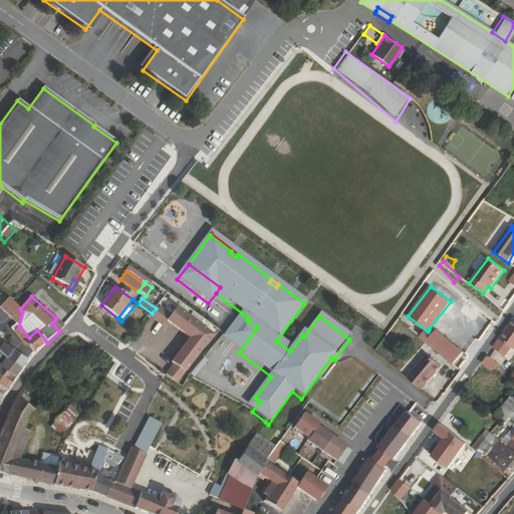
[(20,309),(18,307),(8,317),(19,326),(22,312),(20,309)]
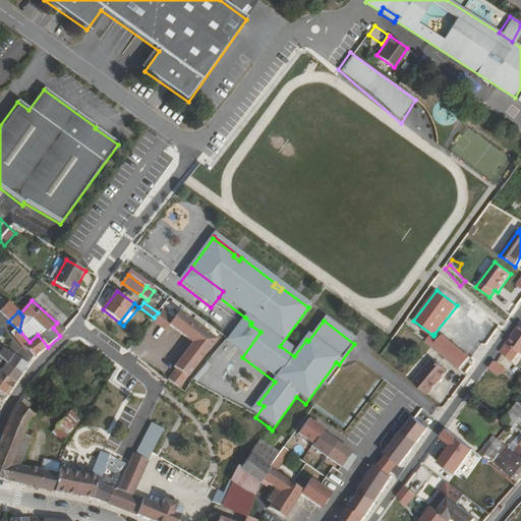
[(177,370),(188,379),(217,340),(179,312),(173,321),(171,320),(166,328),(155,321),(153,324),(165,332),(169,327),(193,344),(174,368),(177,370)]
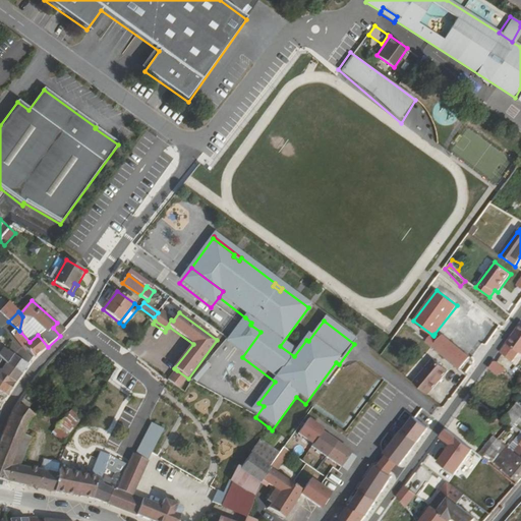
[(171,320),(163,314),(161,312),(160,314),(155,321),(166,328),(171,320)]
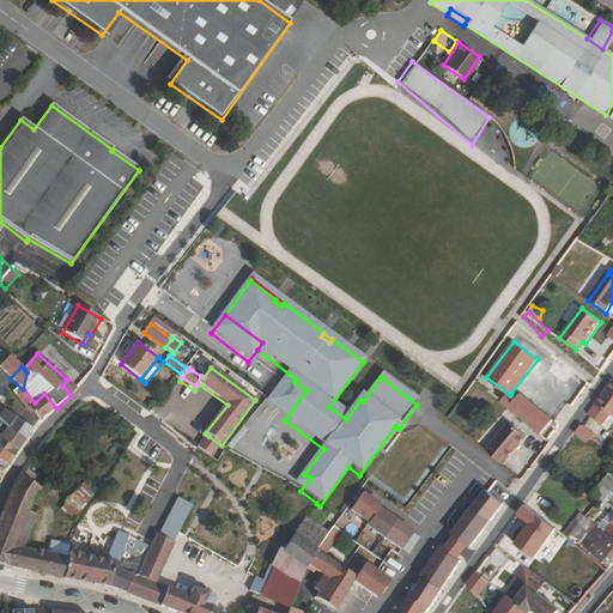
[(266,406),(285,420),(307,390),(295,382),(296,380),(289,374),(271,400),(266,406)]
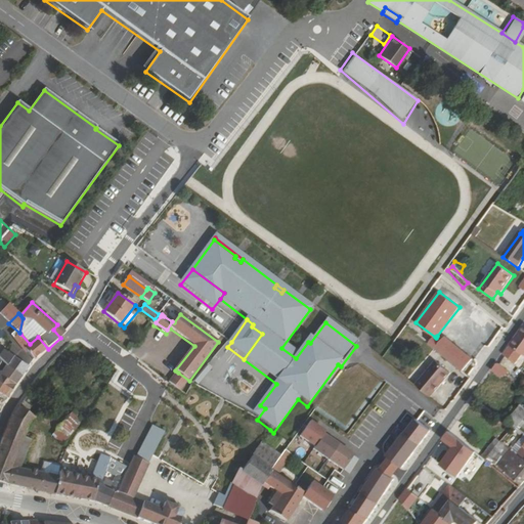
[(66,333),(57,324),(53,330),(60,338),(66,333)]
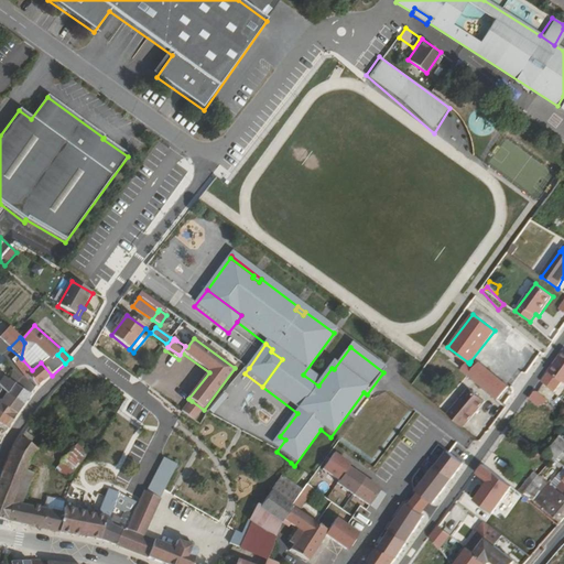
[(563,350),(550,371),(563,381),(563,350)]
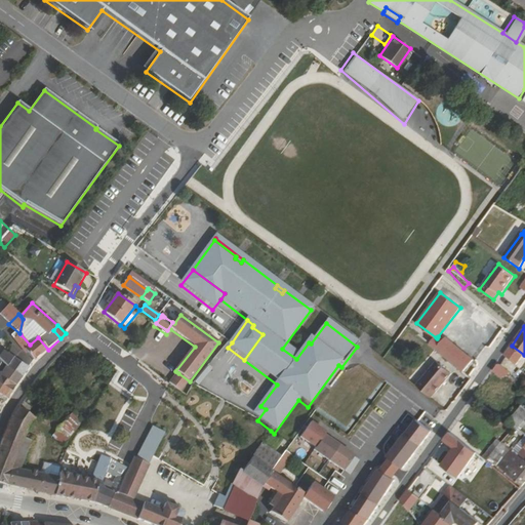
[(30,345),(21,334),(13,339),(24,351),(25,350),(33,360),(48,350),(38,337),(30,345)]
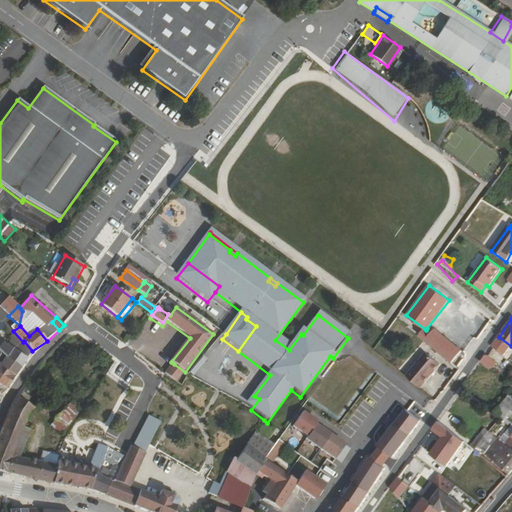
[(418,336),(424,341),(425,340),(432,332),(427,328),(426,330),(425,329),(418,336)]
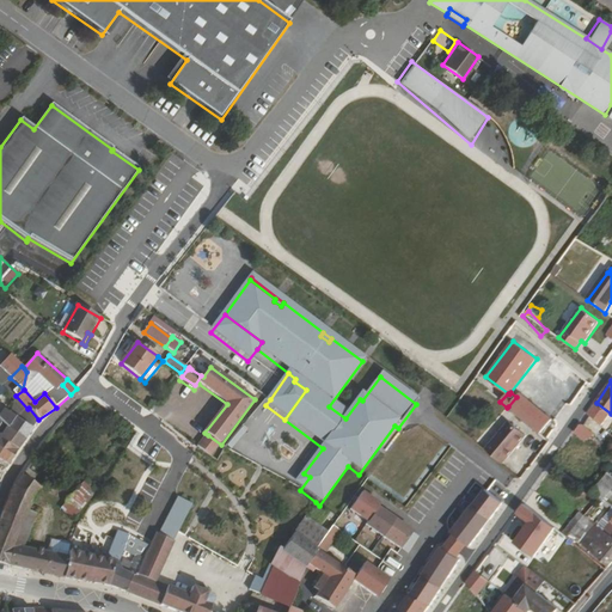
[(516,397),(508,407),(538,433),(550,420),(520,393),(516,397)]
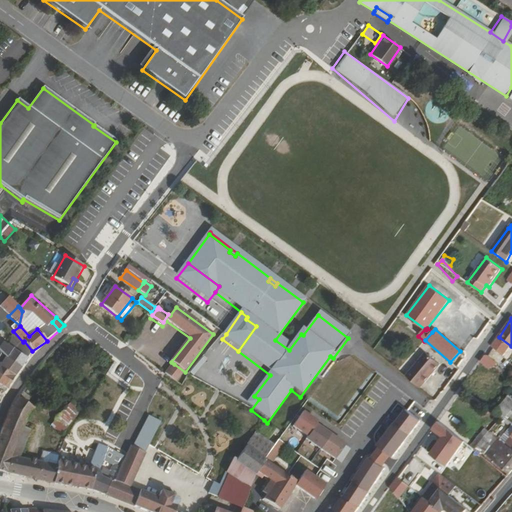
[(9,353),(6,358),(20,368),(27,359),(12,350),(12,349),(7,344),(4,349),(9,353)]
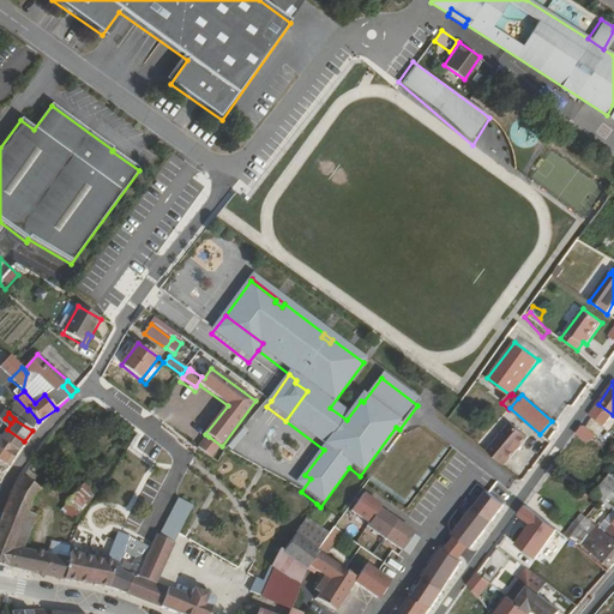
[(590,415),(577,434),(587,443),(601,426),(590,415)]
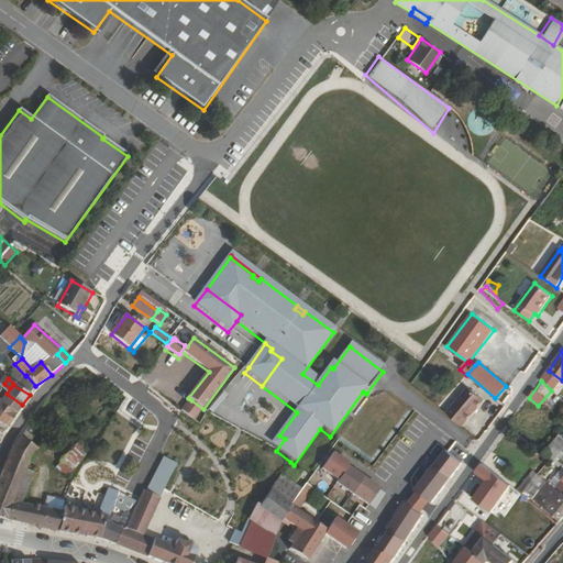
[(445,415),(462,428),(484,401),(467,388),(445,415)]
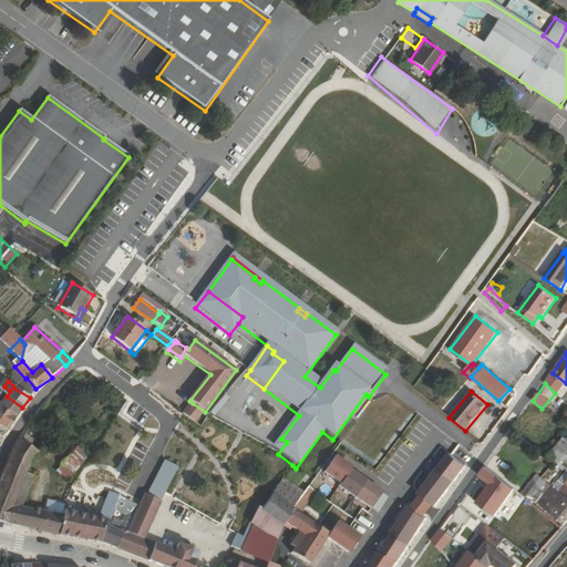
[(22,408),(7,397),(1,406),(6,410),(17,416),(22,408)]
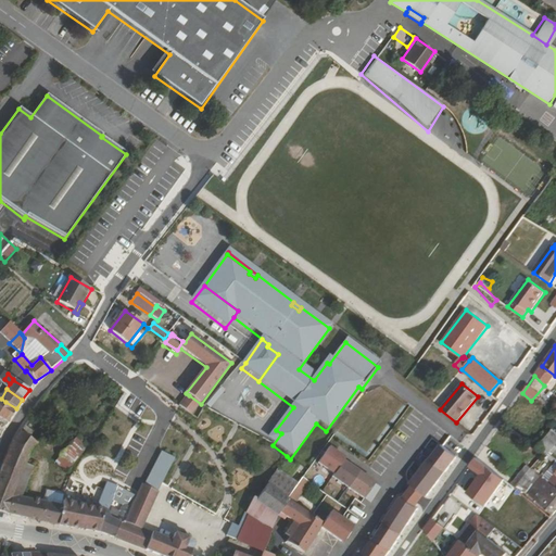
[(189,395),(180,407),(192,416),(201,404),(189,395)]
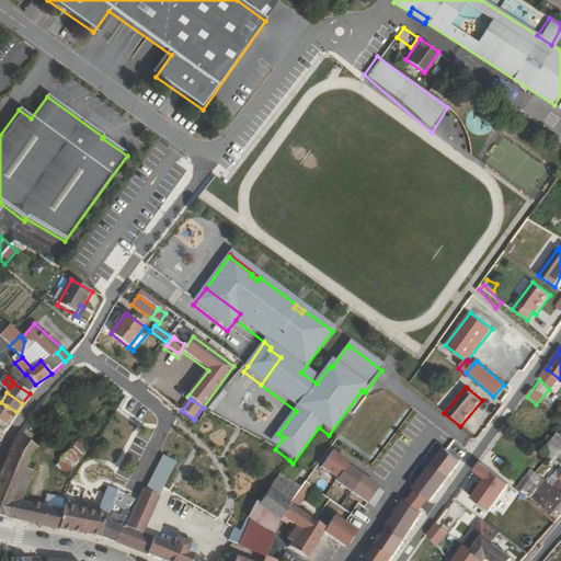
[(16,412),(6,405),(0,414),(0,421),(3,423),(2,427),(7,430),(8,425),(16,412)]
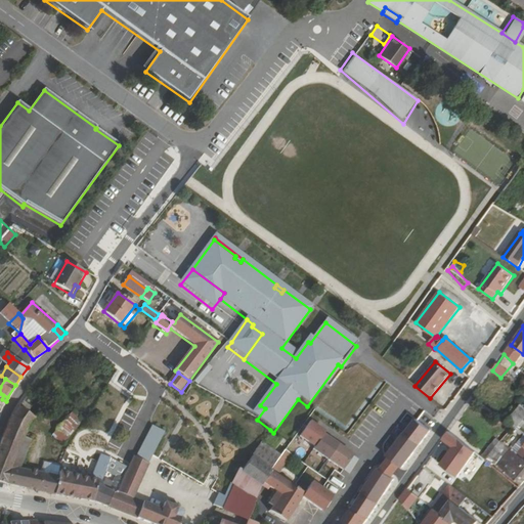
[(260,405),(252,417),(257,420),(265,408),(260,405)]
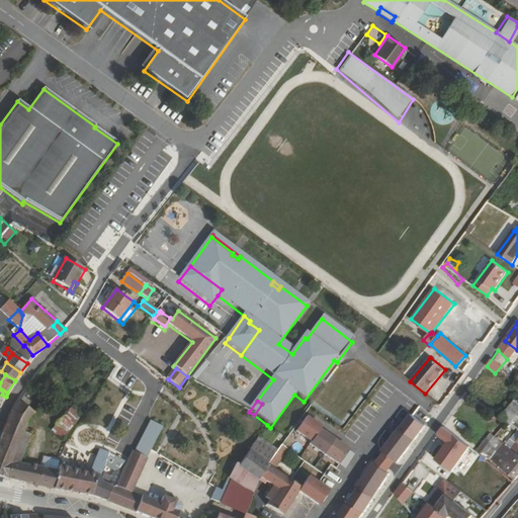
[(501,413),(499,416),(507,421),(508,420),(512,422),(517,414),(517,404),(515,401),(503,414),(501,413)]
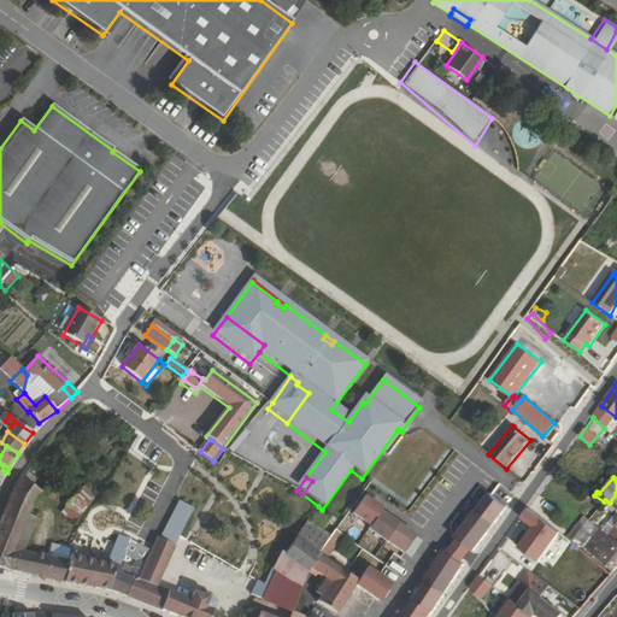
[(13,491),(3,517),(23,526),(21,530),(24,533),(24,535),(29,538),(36,519),(28,516),(33,506),(35,507),(37,505),(34,503),(42,491),(40,489),(39,492),(22,480),(13,491)]
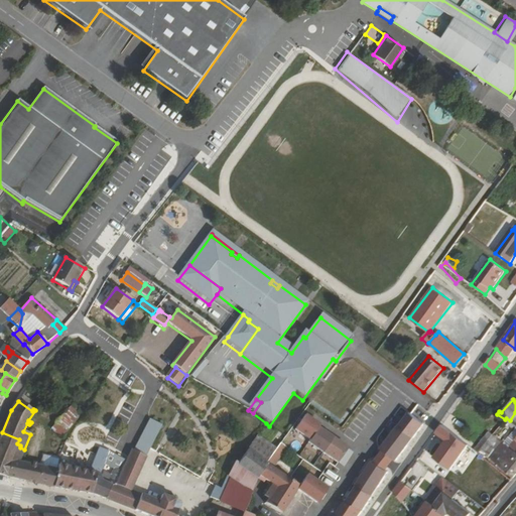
[(75,418),(67,410),(55,423),(65,430),(75,418)]
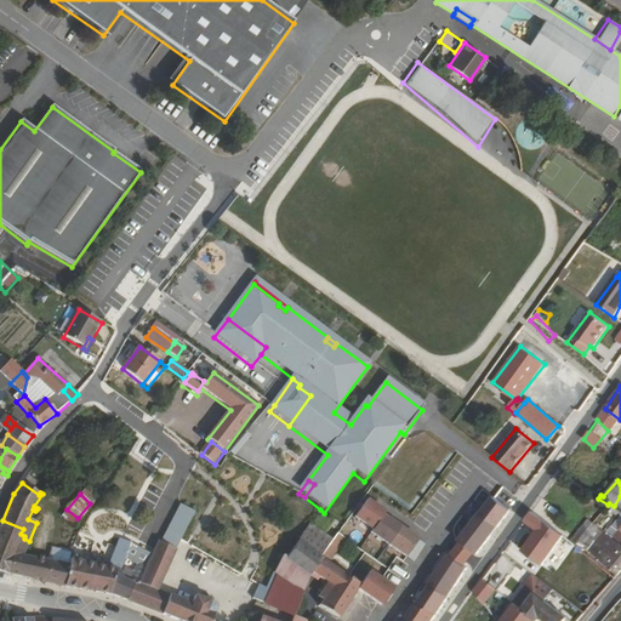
[(374,529),(386,512),(387,510),(369,497),(355,516),(374,529)]
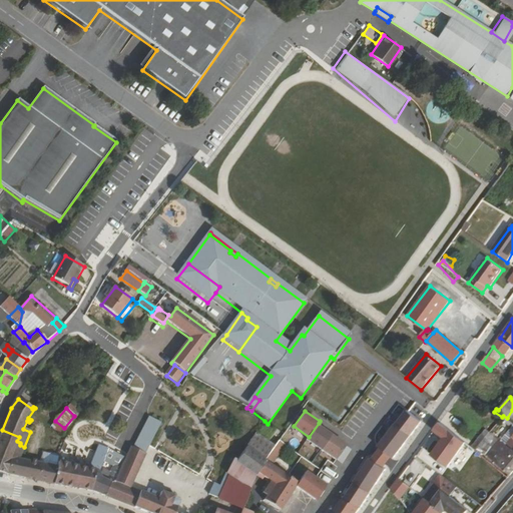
[(501,420),(500,421),(507,426),(510,422),(504,417),(502,420),(501,420)]
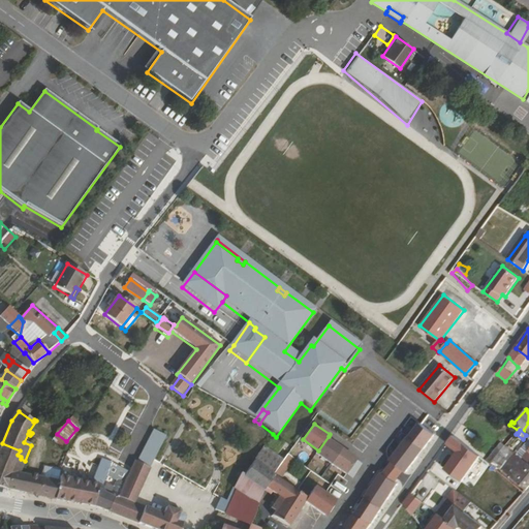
[(149,470),(166,437),(153,431),(136,463),(149,470)]
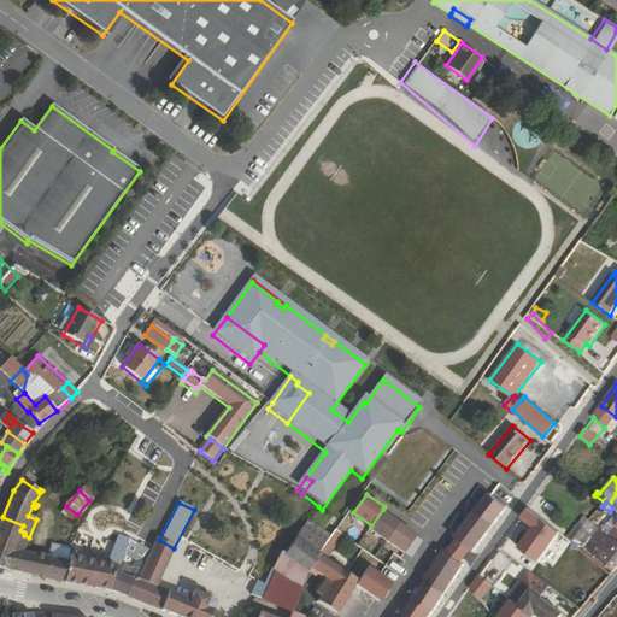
[(370,527),(388,540),(401,522),(383,509),(371,526),(370,527)]
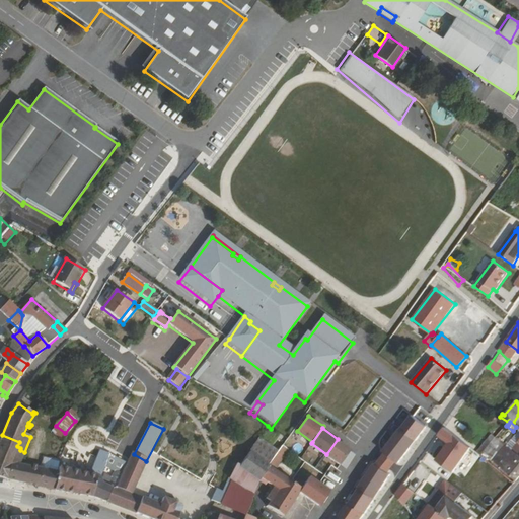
[(469,448),(441,428),(436,436),(446,443),(434,460),(451,472),(469,448)]
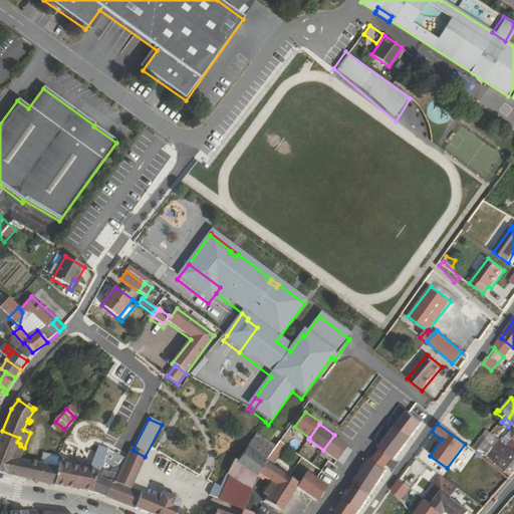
[(2,431),(0,436),(0,474),(6,475),(12,454),(21,457),(24,448),(20,446),(20,444),(17,442),(19,438),(2,431)]
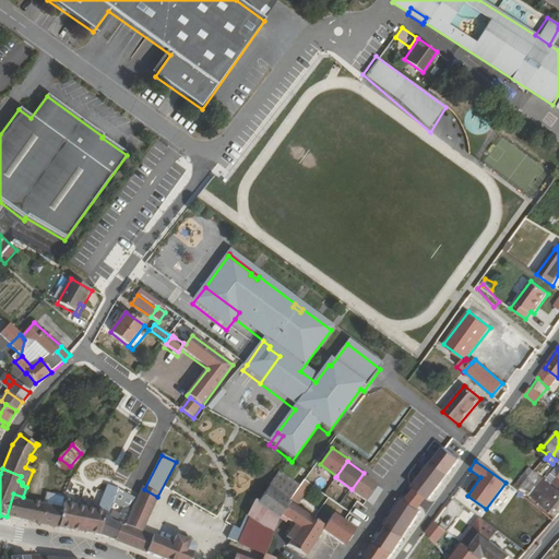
[(513,488),(518,491),(534,472),(530,468),(513,488)]
